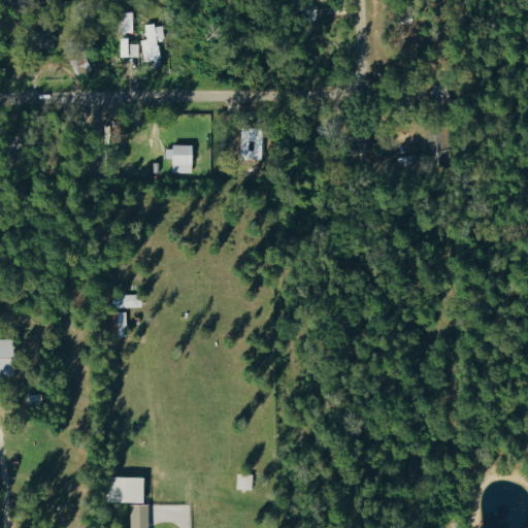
[(55,21),(40,22),(42,46),(56,46),(55,21)]
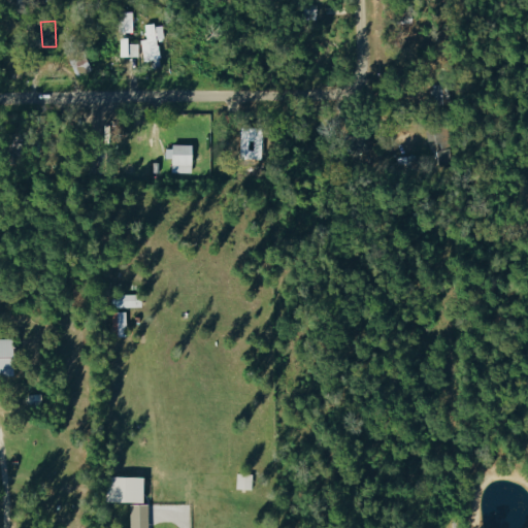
[(141,38),(144,60),(161,58),(159,39),(166,38),(164,22),(146,25),(147,38),(141,38)]
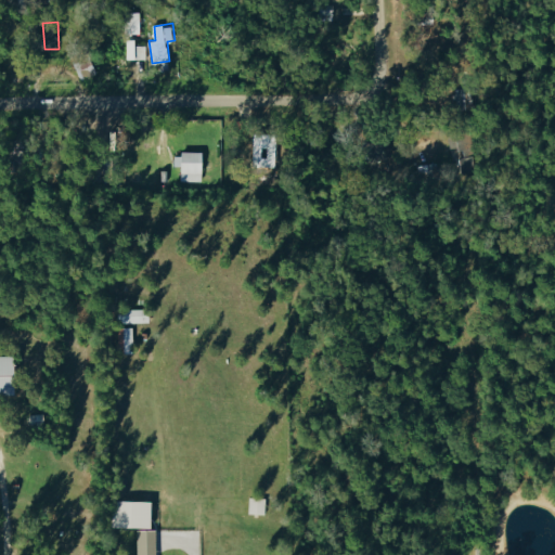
[(129,59),(146,59),(146,44),(138,46),(138,38),(129,39),(129,59)]
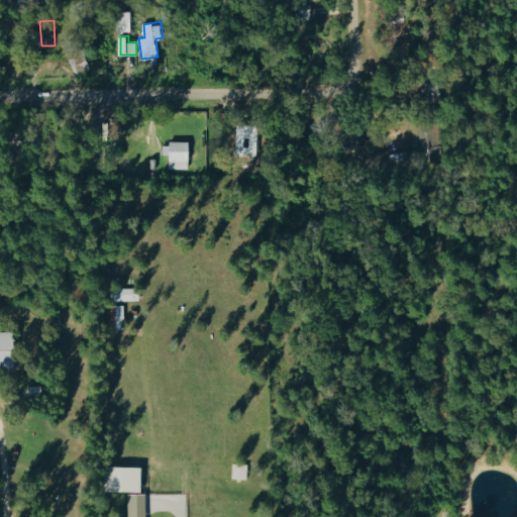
[(165,153),(171,153),(171,168),(192,168),(192,141),(165,141),(165,153)]
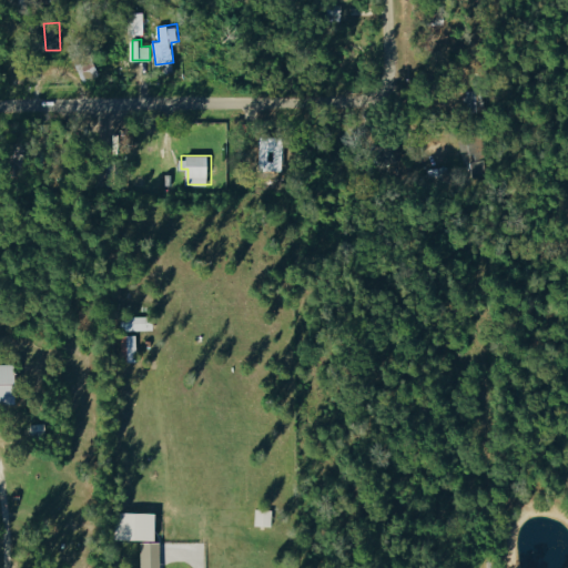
[(153,315),(123,316),(123,330),(154,330),(153,315)]
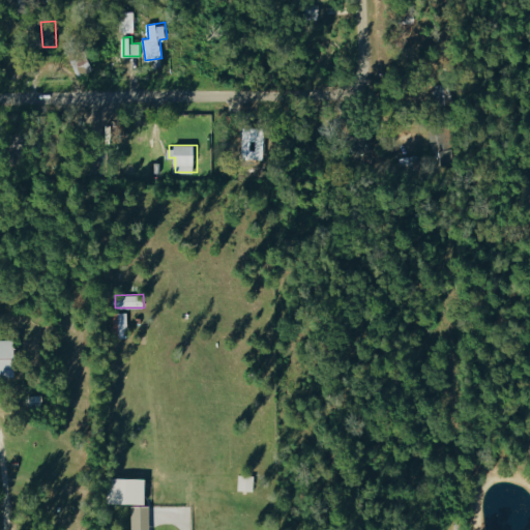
[(128,313),(114,312),(114,336),(128,336),(128,313)]
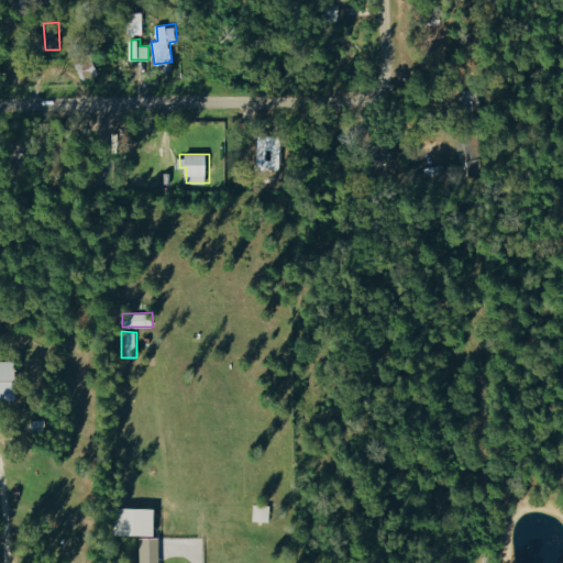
[(0,398),(21,398),(20,360),(0,360),(0,398)]
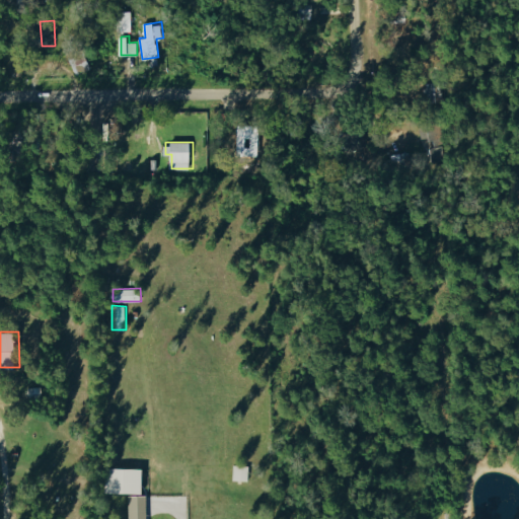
[(146,493),(146,467),(112,467),(110,493),(146,493)]
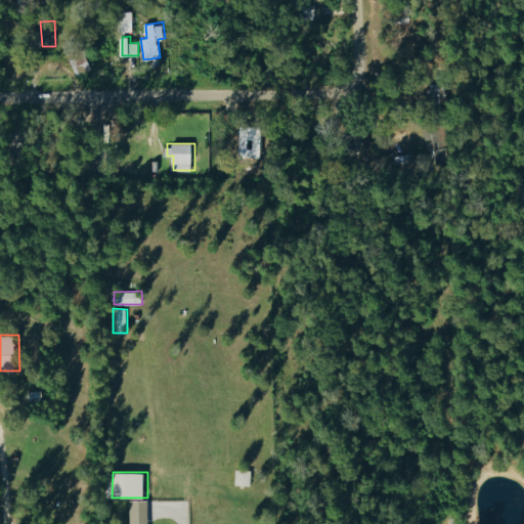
[(149,523),(150,499),(132,499),(132,523),(149,523)]
